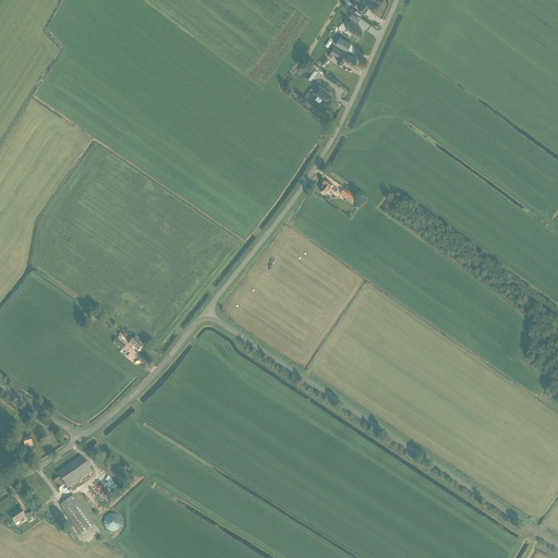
[(363,0),(362,2),(363,3),(359,10),(364,13),(367,9),(371,8),(373,10),(378,2),(374,0),(363,0)]
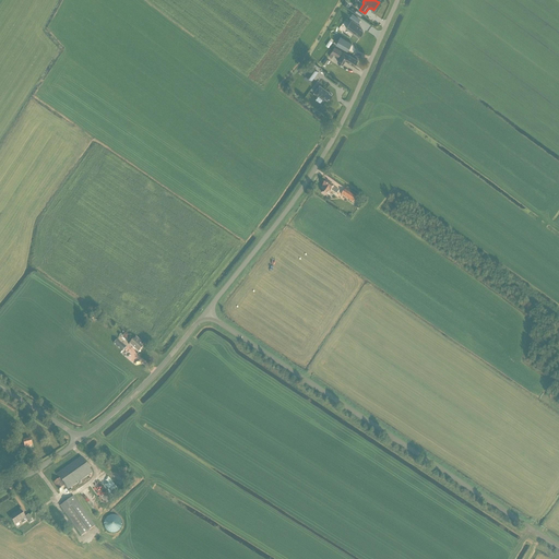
[(342,18),(347,9),(342,7),(337,14),(342,18)]
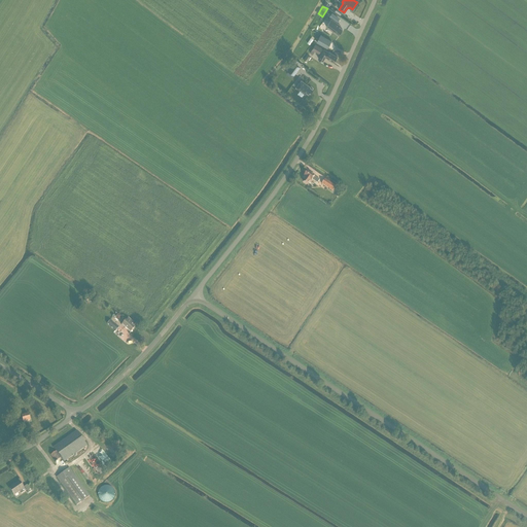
[(340,25),(331,20),(326,27),(335,32),(336,31),(340,34),(343,30),(339,27),(340,25)]
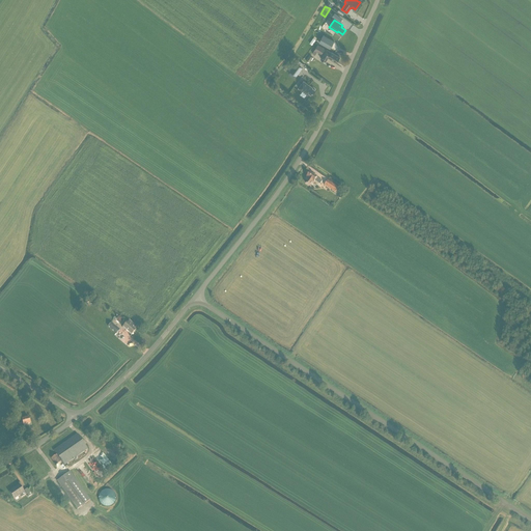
[(334,42),(323,35),(319,43),(330,48),(334,42)]
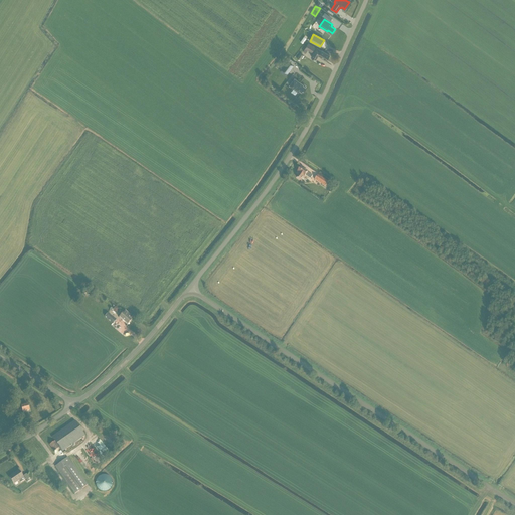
[(315,47),(308,43),(303,51),(306,53),(308,49),(312,52),(315,47)]
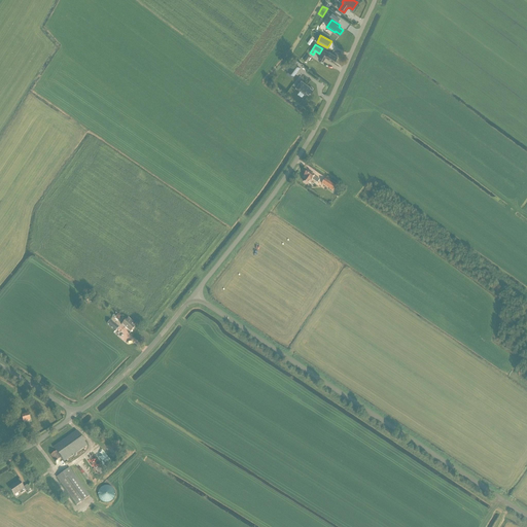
[(328,51),(323,49),(318,59),(323,61),(325,57),(335,62),(338,57),(328,51)]
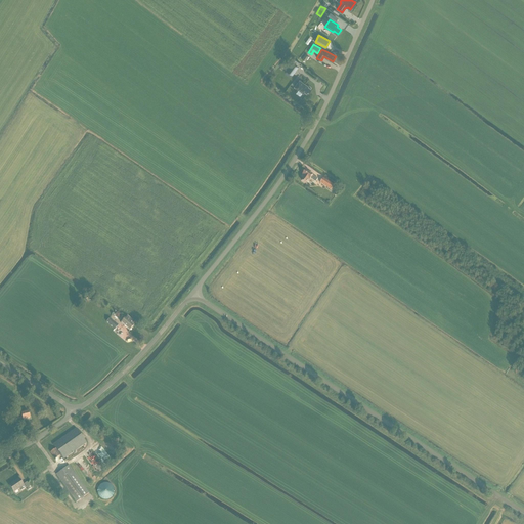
[(292,62),(289,59),(284,67),(287,70),(287,71),(285,74),(290,77),(292,75),(293,75),(299,67),(293,61),(292,62)]
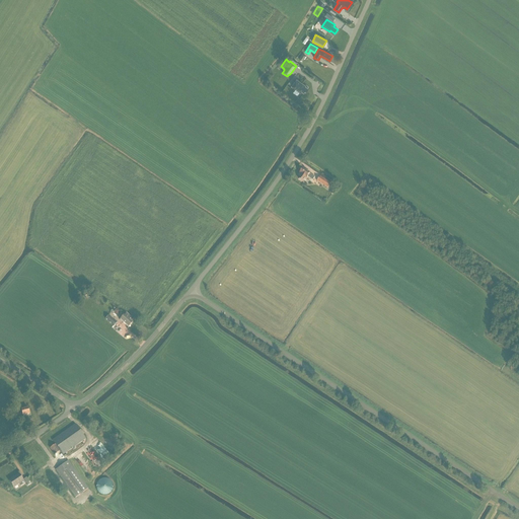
[(305,85),(296,79),(291,86),(300,92),(301,91),(304,92),(307,88),(305,86),(305,85)]
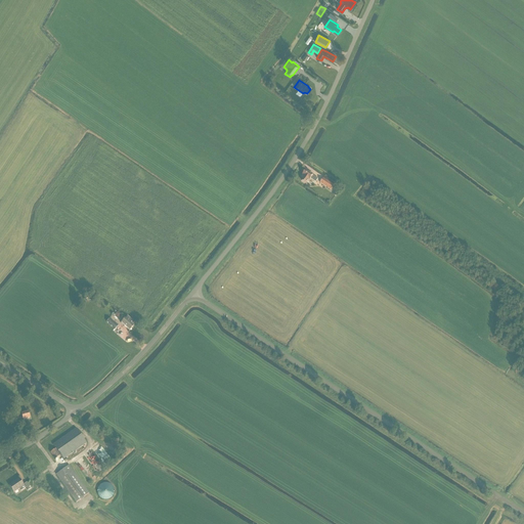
[(304,177),(302,181),(306,184),(309,180),(309,181),(310,179),(315,182),(318,179),(313,175),(306,170),(302,176),(304,177)]
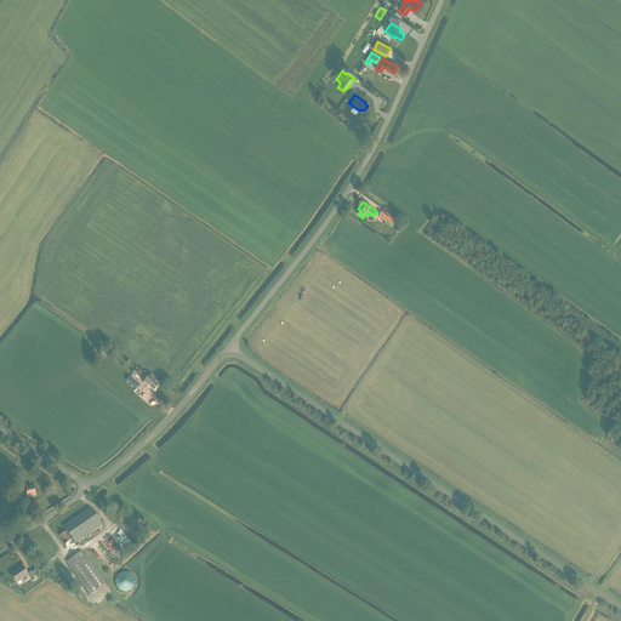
[(397,220),(383,211),(379,217),(392,226),(397,220)]
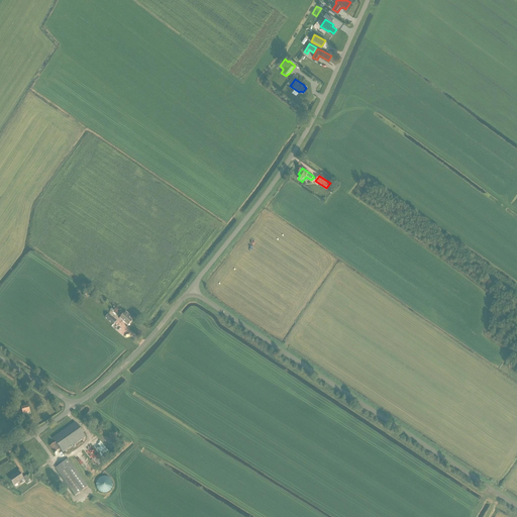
[(125,313),(119,319),(127,326),(131,322),(128,319),(130,317),(125,313)]
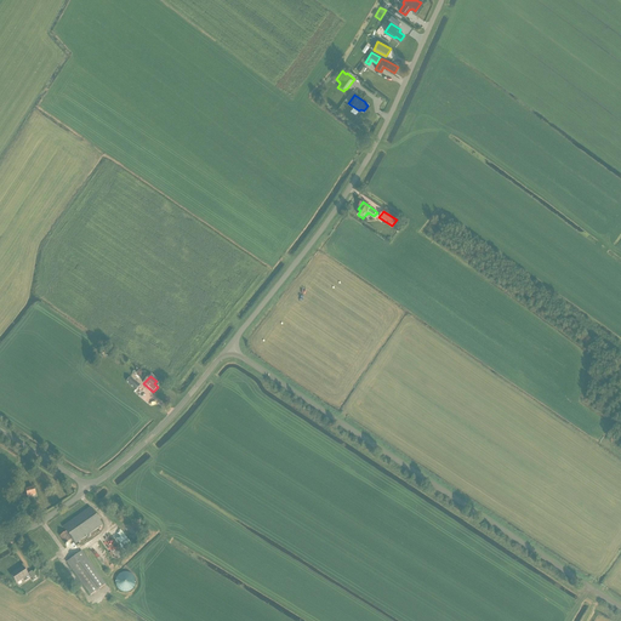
[(134,388),(136,391),(140,387),(130,377),(126,382),(129,385),(134,388)]
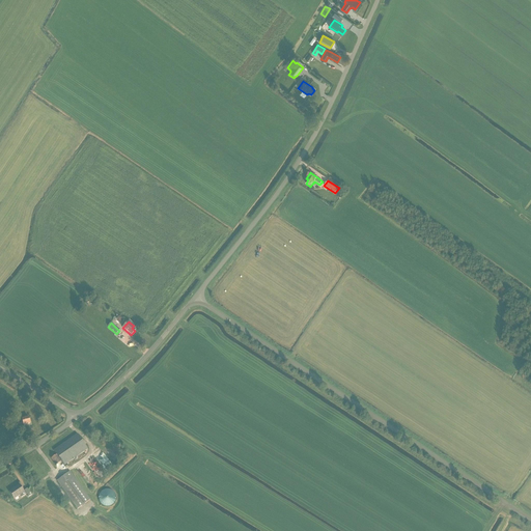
[(77,435),(53,451),(56,455),(51,458),(56,466),(61,462),(64,466),(87,449),(77,435)]
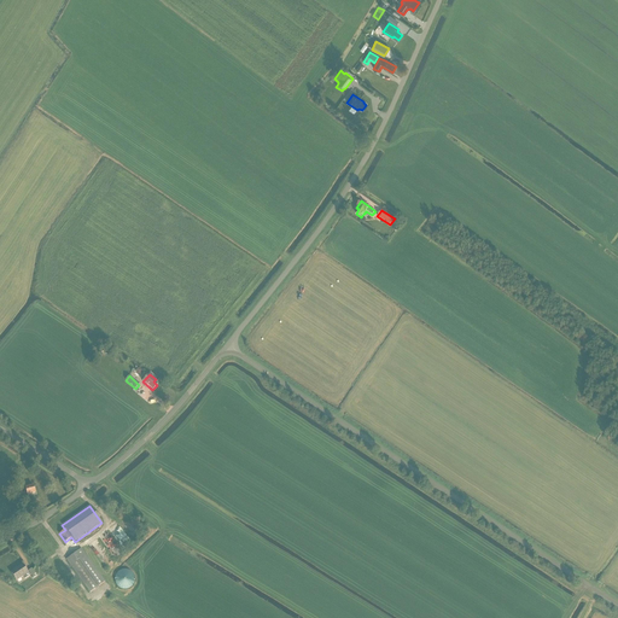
[(108,528),(117,538),(123,534),(115,523),(108,528)]
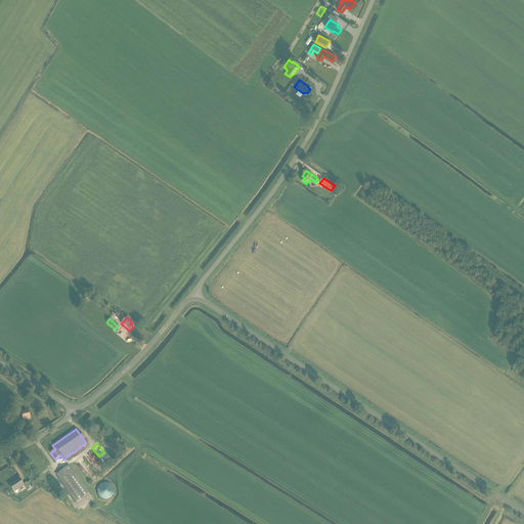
[(76,503),(89,493),(69,466),(56,475),(76,503)]
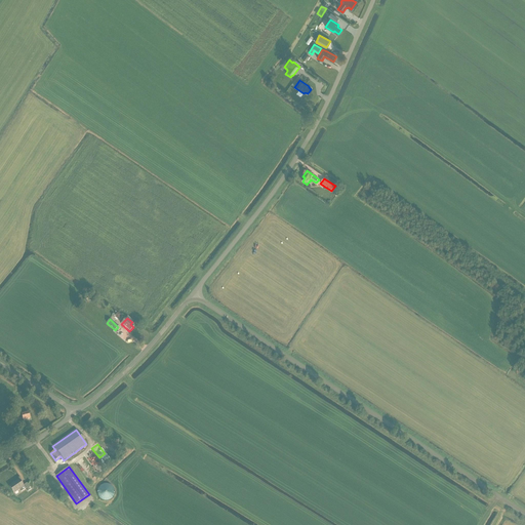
[(18,480),(9,487),(14,494),(19,490),(21,492),(26,489),(18,480)]
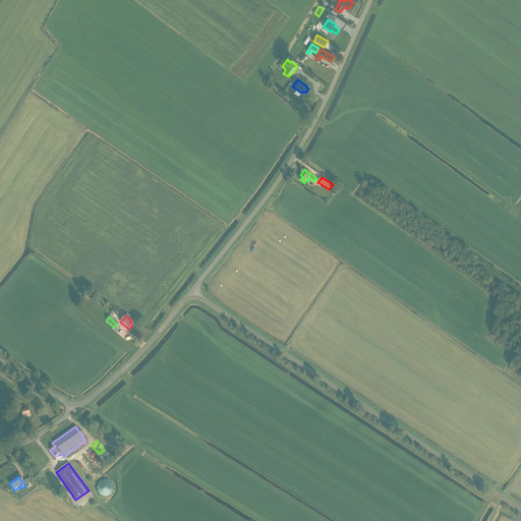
[(97,486),(97,488),(97,491),(98,494),(100,496),(102,497),(104,498),(106,498),(109,497),(111,496),(112,494),(113,491),(113,488),(113,486),(112,484),(111,482),(109,481),(106,480),(104,480),(102,481),(100,482),(98,484),(97,486)]
